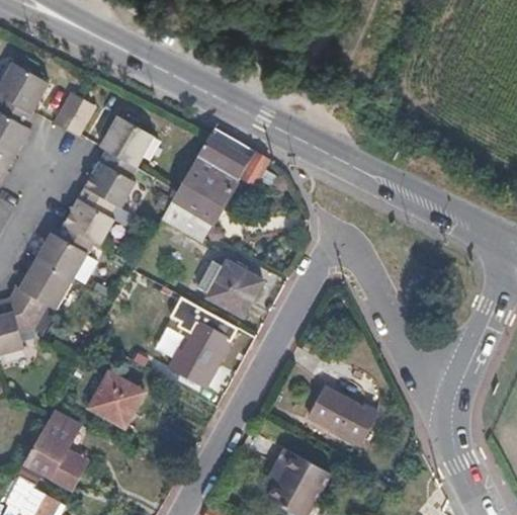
[(48,83),(12,63),(0,84),(0,95),(1,96),(30,112),(31,110),(48,83)]
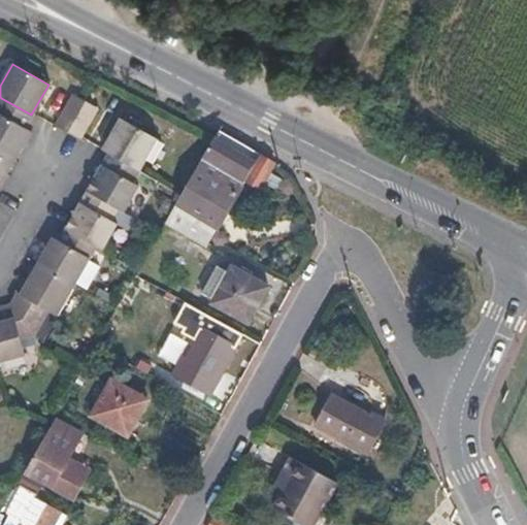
[(87,100),(73,93),(55,125),(68,132),(87,100)]
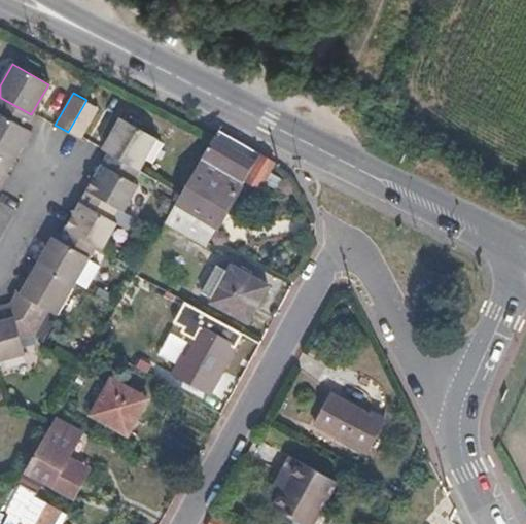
[(31,114),(1,98),(0,99),(0,147),(16,156),(32,130),(25,126),(31,114)]
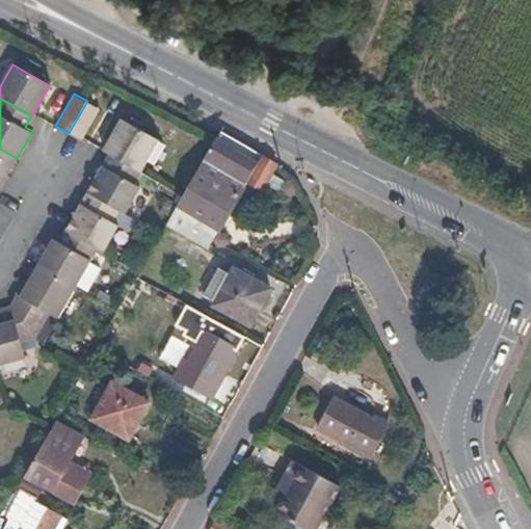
[(101,109),(87,101),(69,133),(82,141),(83,139),(101,109)]
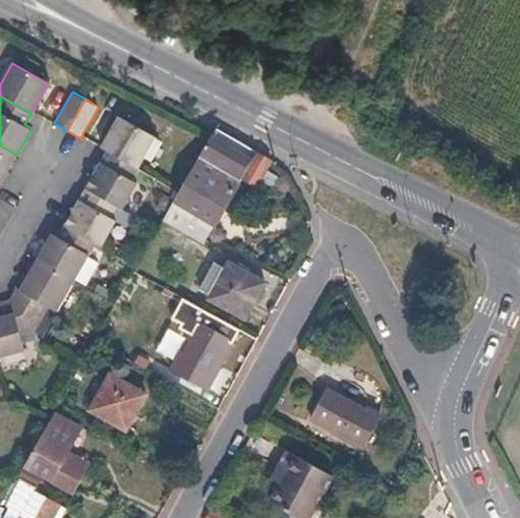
[(152,136),(116,115),(99,146),(107,151),(135,167),(152,136)]
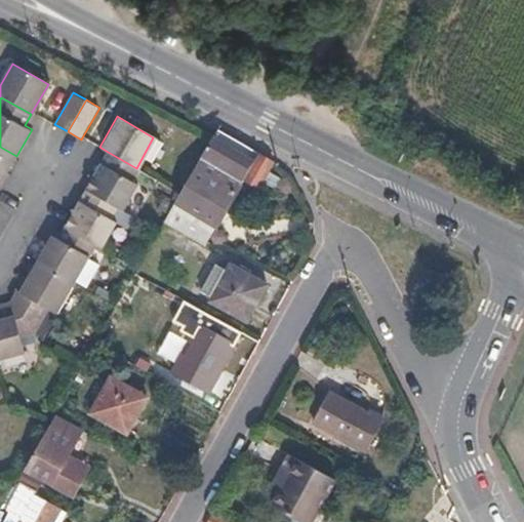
[(233,190),(237,185),(239,182),(254,155),(214,129),(211,133),(178,193),(162,222),(202,244),(233,190)]
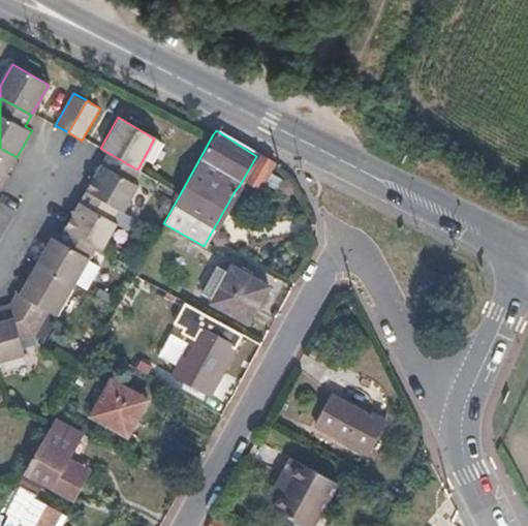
[(0,186),(17,157),(0,148),(0,186)]
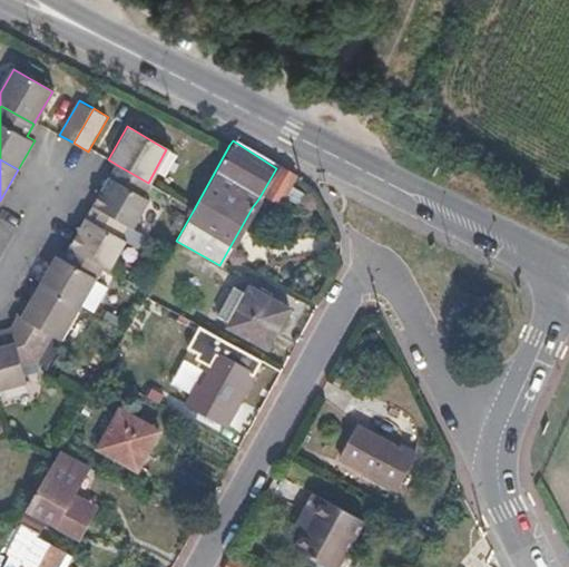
[(148,183),(117,165),(94,207),(129,227),(146,199),(140,196),(148,183)]
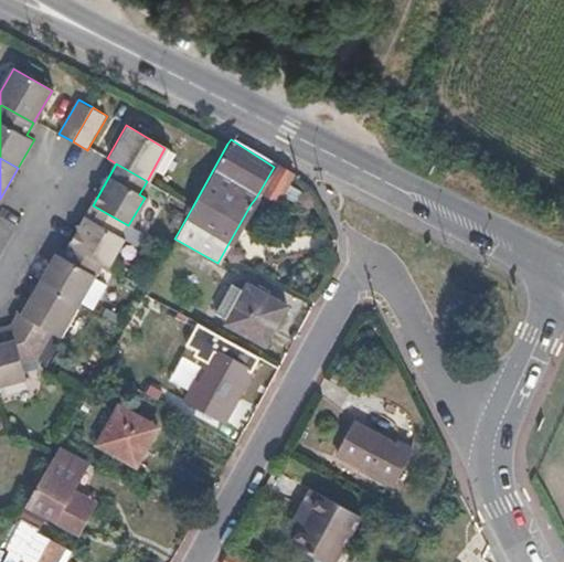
[(289,177),(274,167),(257,195),(273,204),(289,177)]
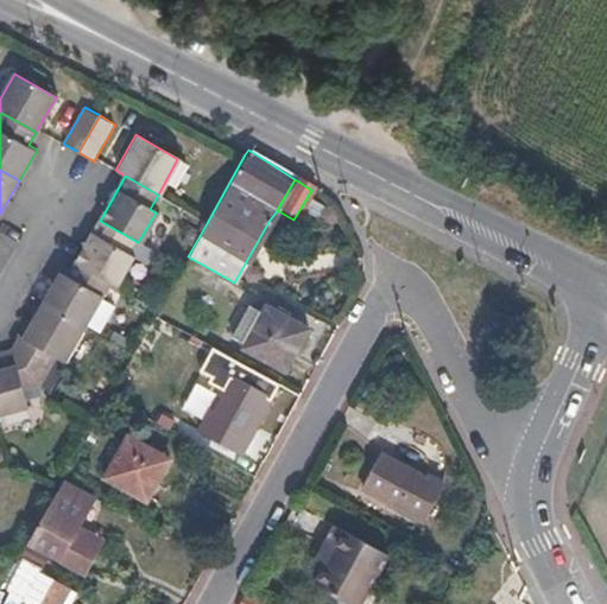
[(138,242),(100,221),(76,265),(113,285),(120,290),(137,260),(130,255),(138,242)]
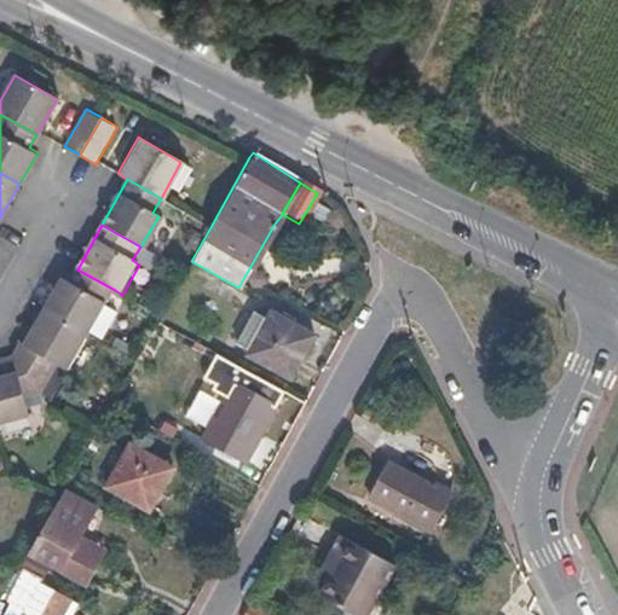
[(70,283),(63,279),(45,311),(88,336),(115,290),(78,270),(70,283)]
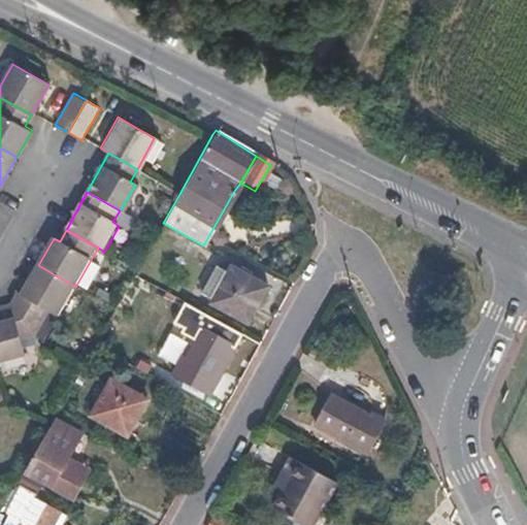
[(22,295),(17,292),(10,302),(21,339),(35,335),(48,313),(58,318),(75,287),(38,265),(22,295)]
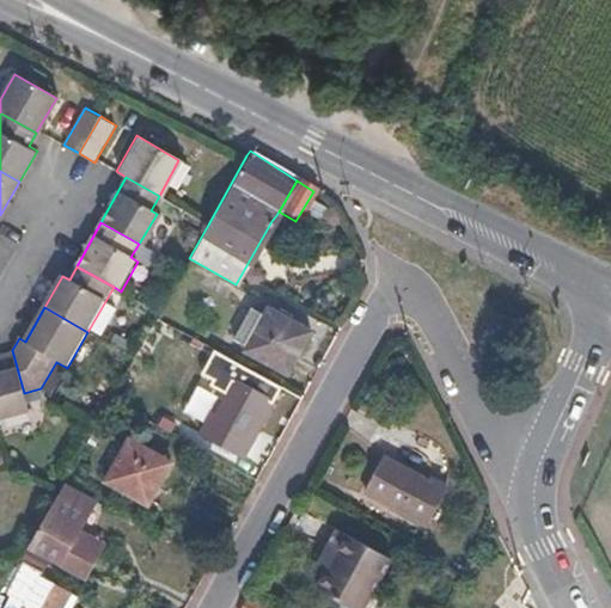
[(276,311),(274,317),(286,323),(288,317),(276,311)]
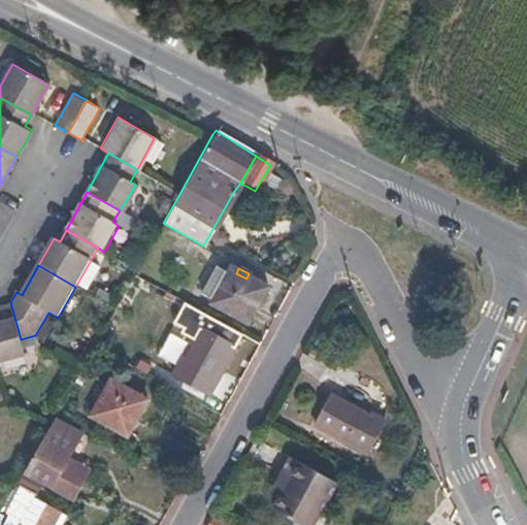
[(236,273),(228,269),(209,305),(244,324),(264,288),(246,279),(236,273)]
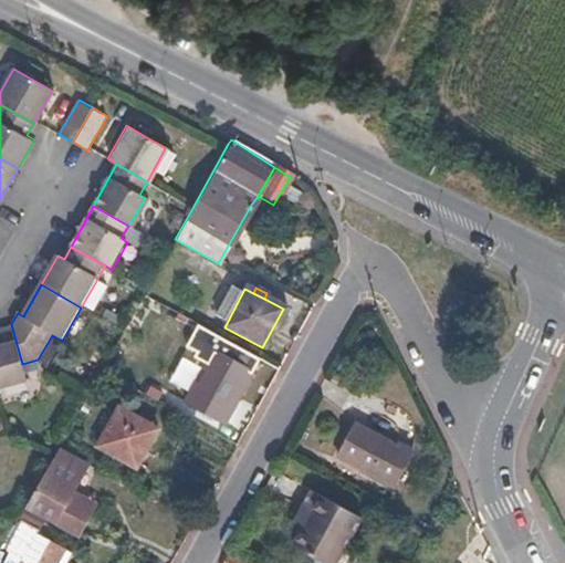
[(173,339),(137,319),(119,348),(135,357),(133,361),(154,372),(173,339)]
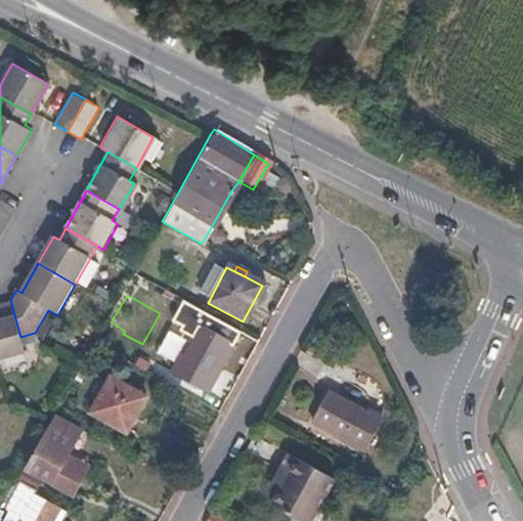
[(0,358),(25,351),(20,337),(10,300),(0,303),(0,358)]
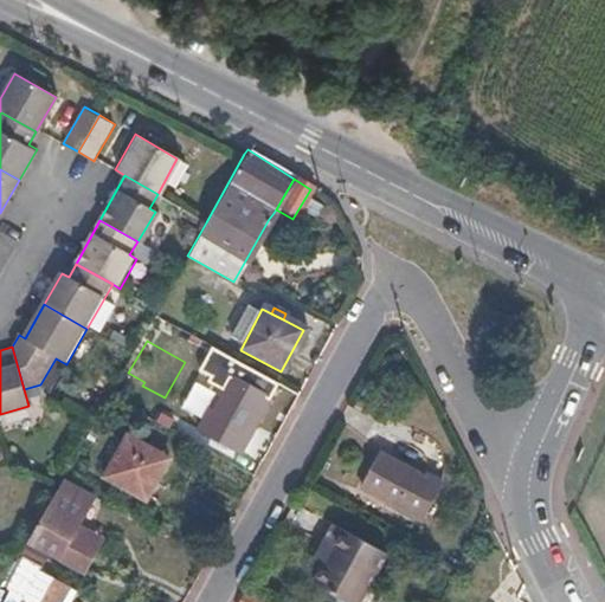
[(272,383),(235,362),(198,428),(237,450),(272,383)]
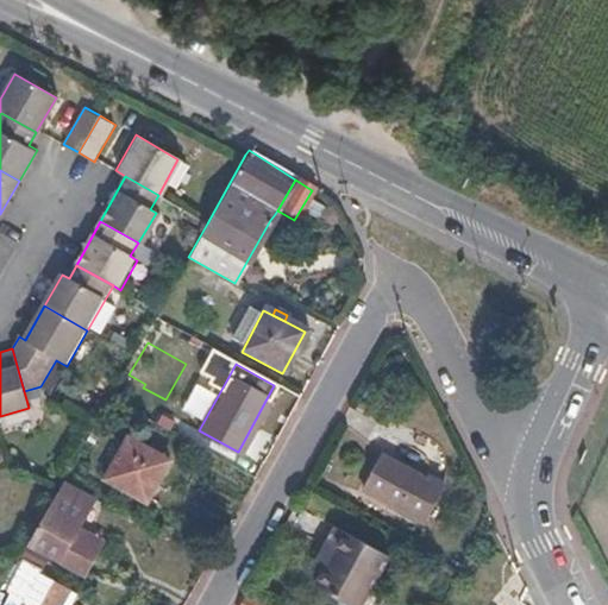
[(167,460),(125,436),(102,478),(143,502),(167,460)]
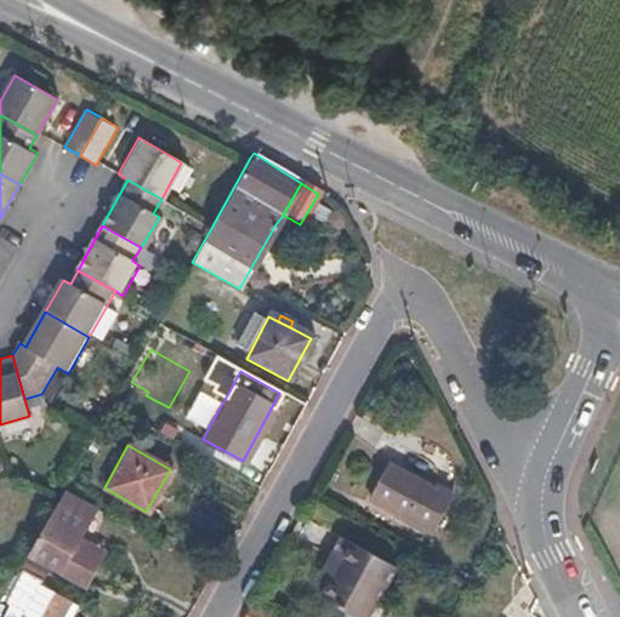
[(443,496),(385,466),(367,502),(422,533),(443,496)]
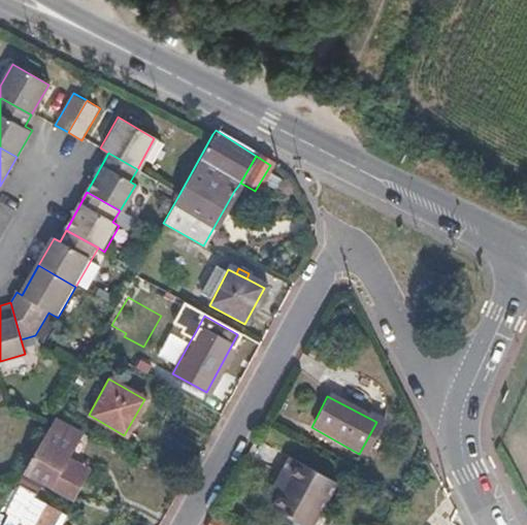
[(79,433),(54,419),(25,471),(70,497),(84,474),(63,463),(66,456),(79,433)]
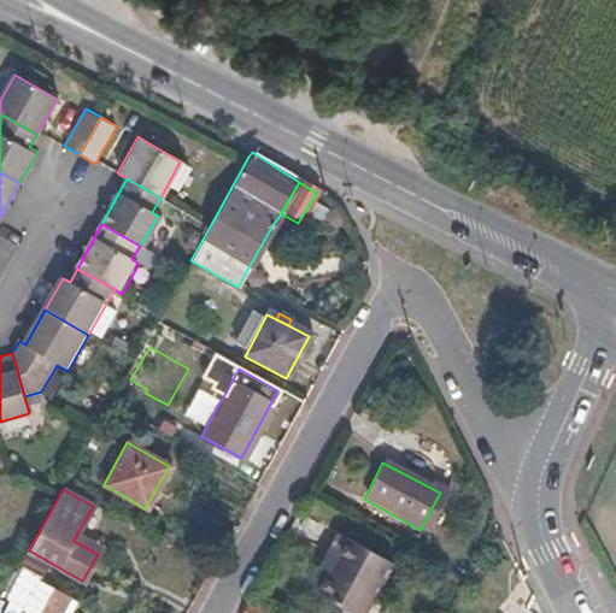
[(77,532),(74,541),(98,554),(101,546),(77,532)]
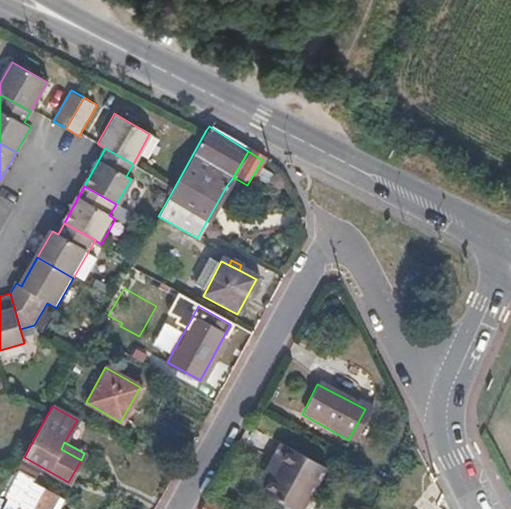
[(270,459),(279,464),(272,478),(264,492),(292,508),(299,508),(323,466),(279,442),(270,459)]
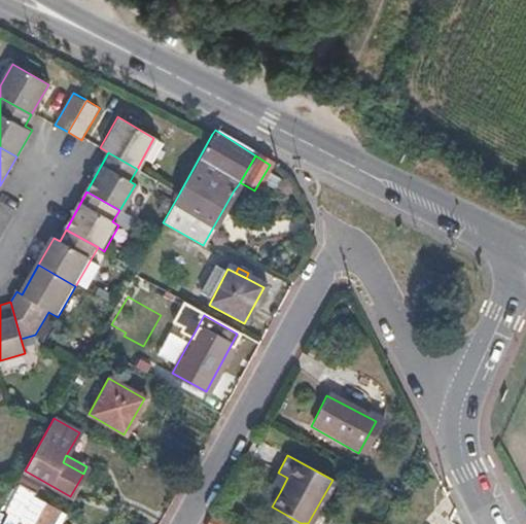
[(287,478),(278,473),(271,487),(280,492),(287,478)]
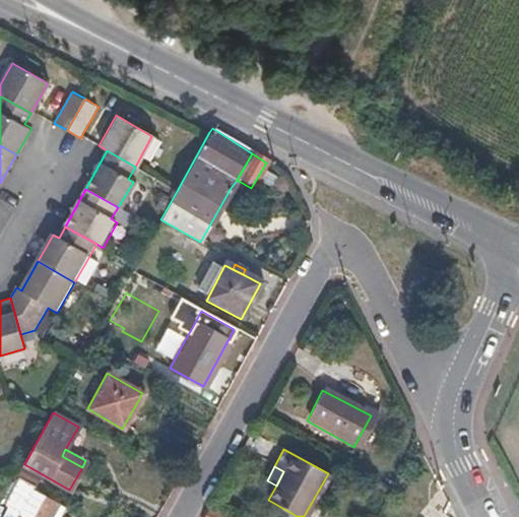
[(22,486),(14,481),(7,495),(15,498),(22,486)]
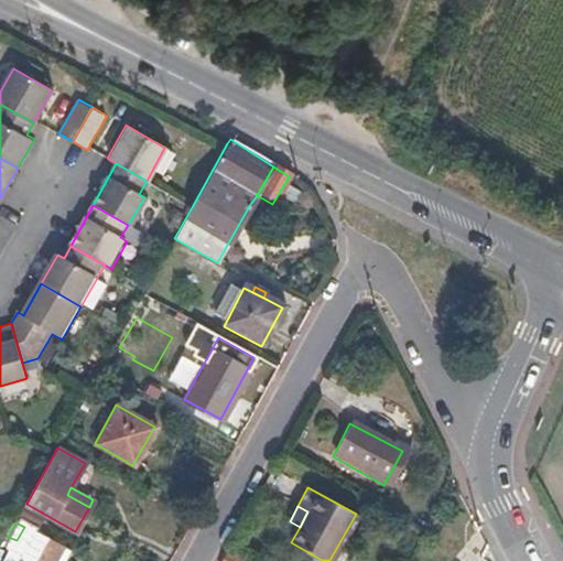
[(18,558),(20,559),(18,560),(52,560),(60,548),(32,531),(18,558)]
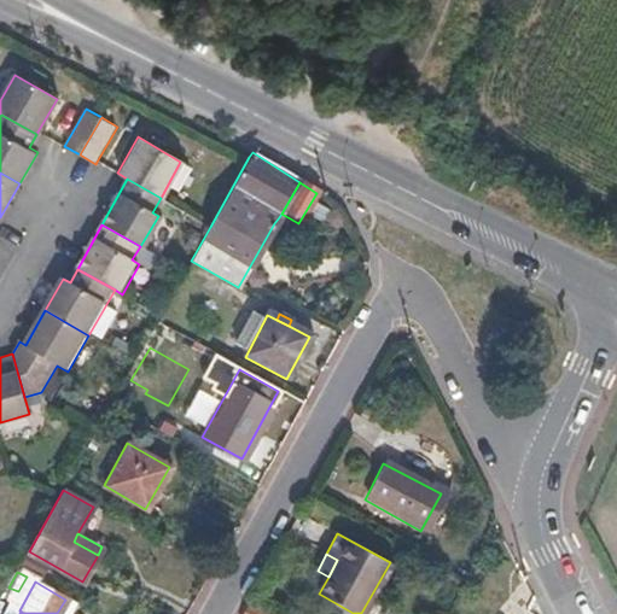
All buildings are outlined.
